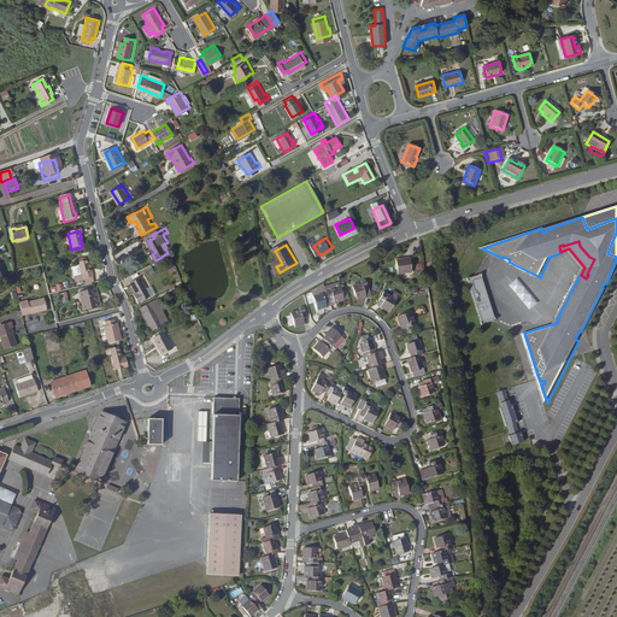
[(403,271),(416,269),(415,256),(400,258),(403,271)]
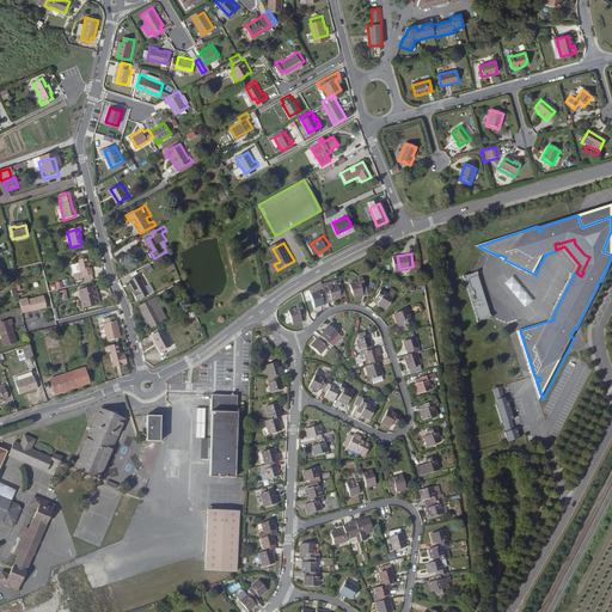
[(89,271),(87,264),(85,259),(75,262),(78,275),(72,276),(73,281),(79,279),(83,279),(91,276),(90,271),(89,271)]
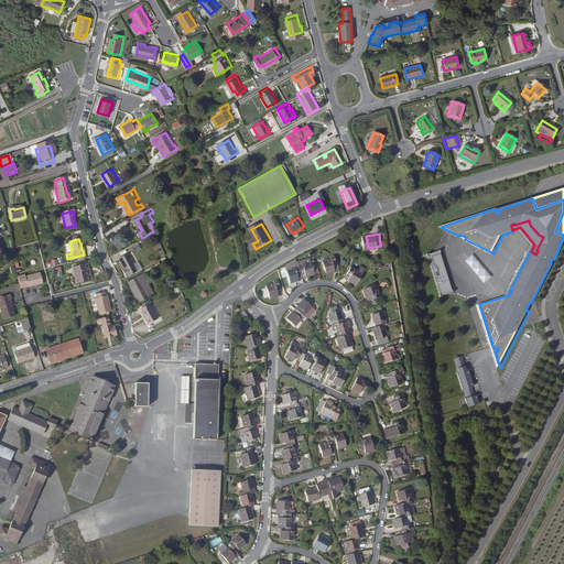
[(429,252),(426,253),(427,256),(440,293),(441,295),(443,295),(443,294),(451,292),(453,292),(453,289),(452,289),(440,252),(440,251),(440,249),(436,250),(429,253),(429,252)]
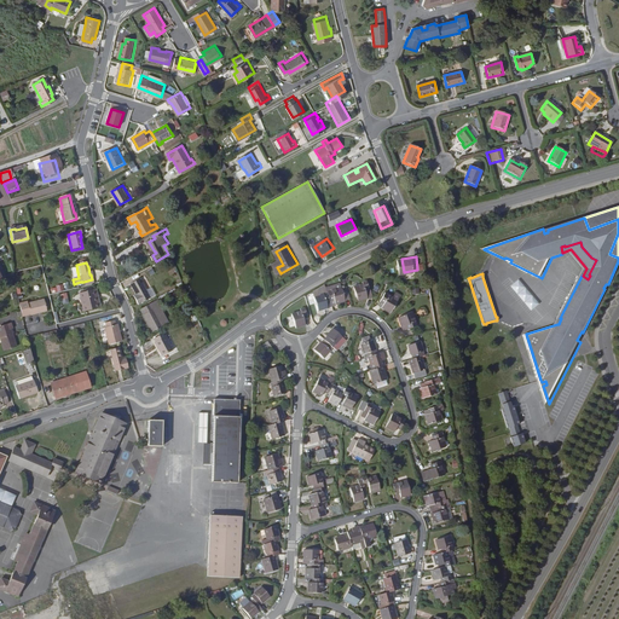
[(150,299),(140,283),(139,279),(129,284),(132,288),(136,294),(137,298),(134,300),(138,305),(150,299)]
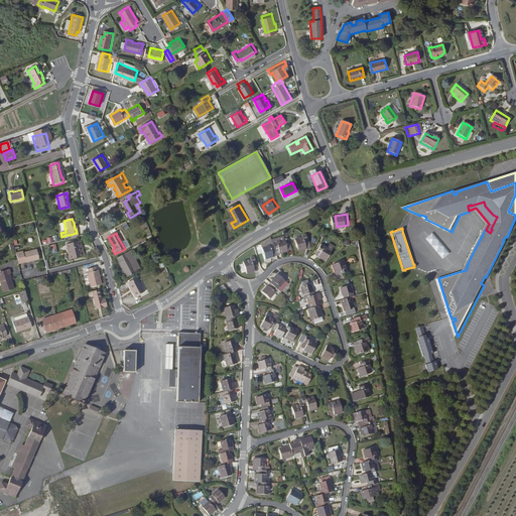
[(307,241),(310,240),(308,233),(305,234),(305,235),(298,238),(301,249),(309,247),(307,241)]
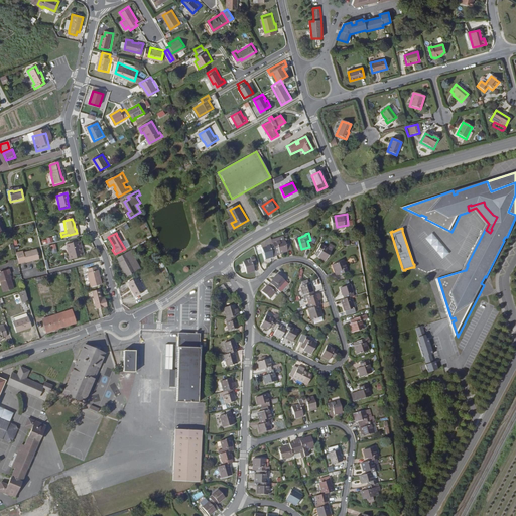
[(424,241),(442,260),(449,254),(431,234),(424,241)]
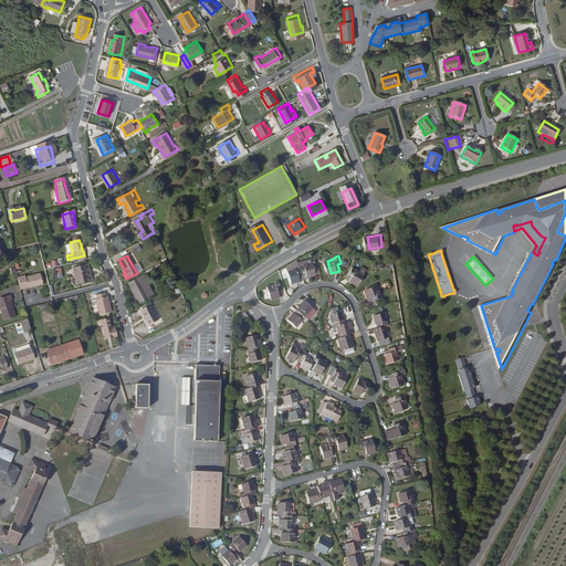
[(315,261),(303,264),(302,258),(290,264),(295,282),(303,280),(302,273),(305,273),(305,272),(308,271),(310,273),(310,276),(318,274),(315,261)]
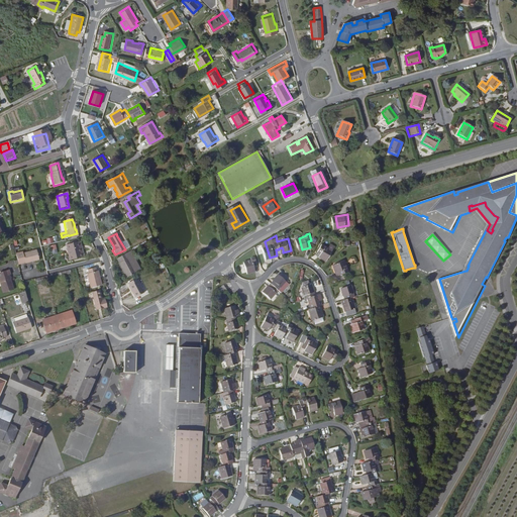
[(83,253),(81,254),(77,242),(70,244),(74,261),(84,259),(83,253)]
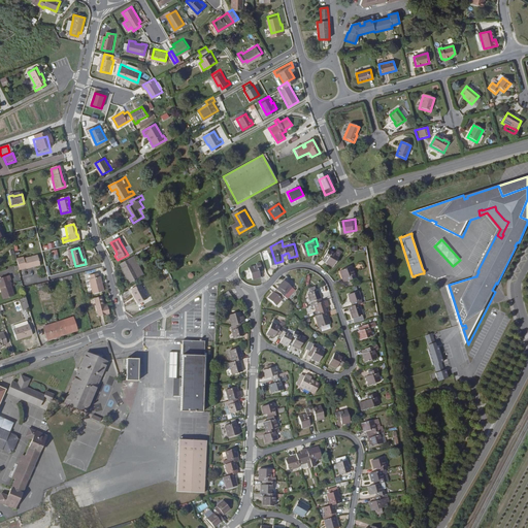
[(336,265),(342,254),(332,248),(329,254),(331,256),(329,260),(336,265)]
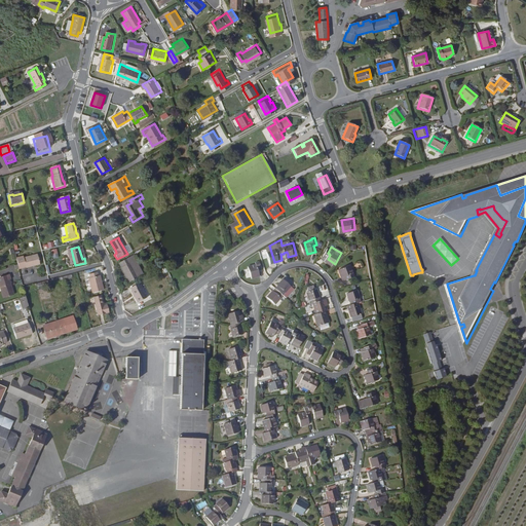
[(27,269),(40,265),(37,255),(24,259),(24,258),(16,259),(17,265),(20,270),(26,268),(27,269)]
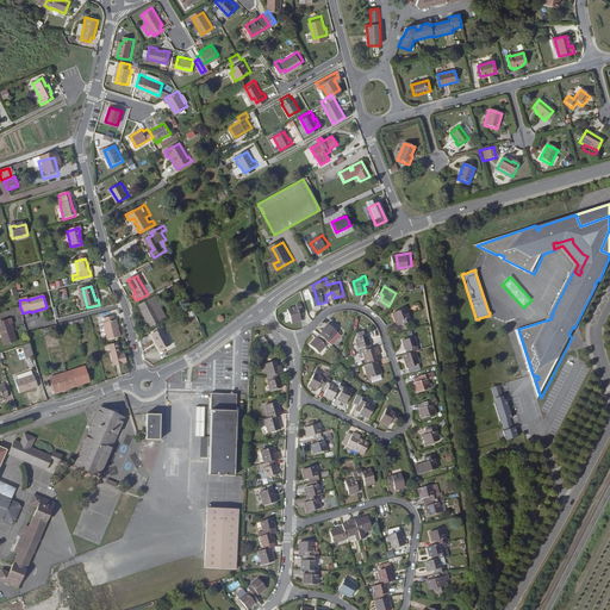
[(159,305),(159,303),(155,296),(150,299),(138,305),(141,310),(139,311),(150,328),(166,318),(159,305)]
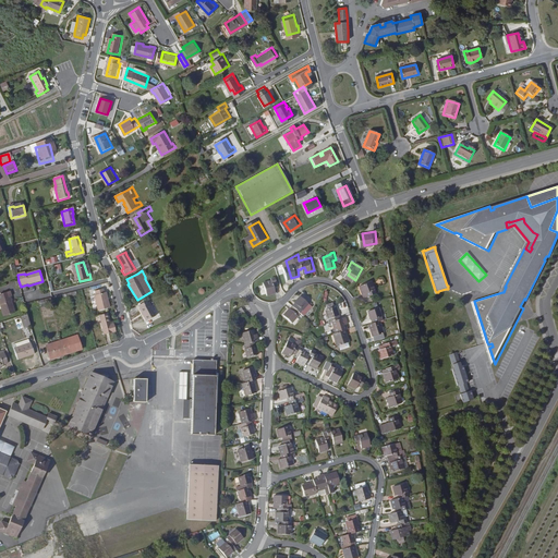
[(277,286),(280,284),(278,276),(275,277),(275,279),(267,281),(270,293),(278,291),(277,286)]
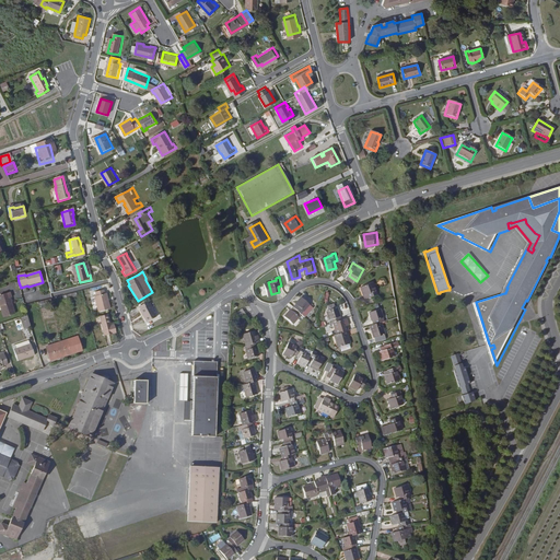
[(373,295),(381,293),(376,281),(363,286),(366,294),(372,292),(373,295)]
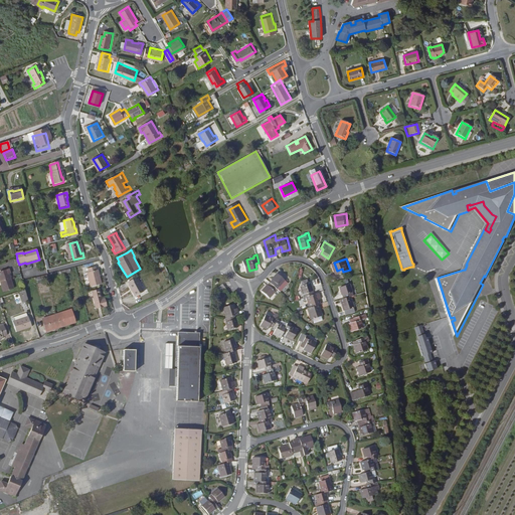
[(98,271),(96,272),(95,268),(88,270),(89,273),(87,274),(91,288),(101,285),(98,271)]
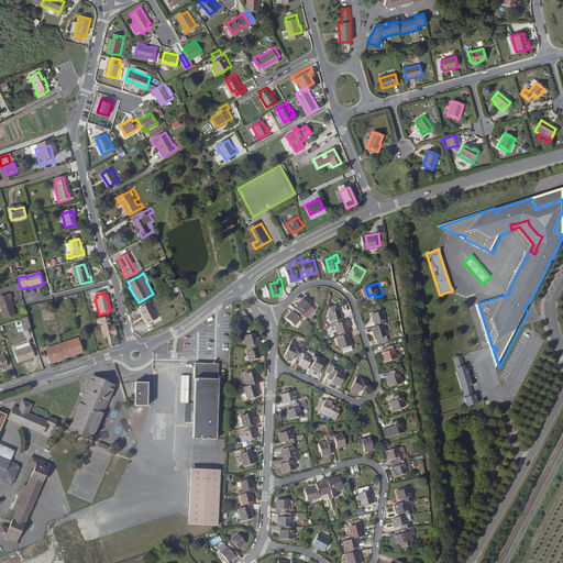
[(14,299),(15,298),(14,294),(2,297),(9,318),(20,315),(14,299)]
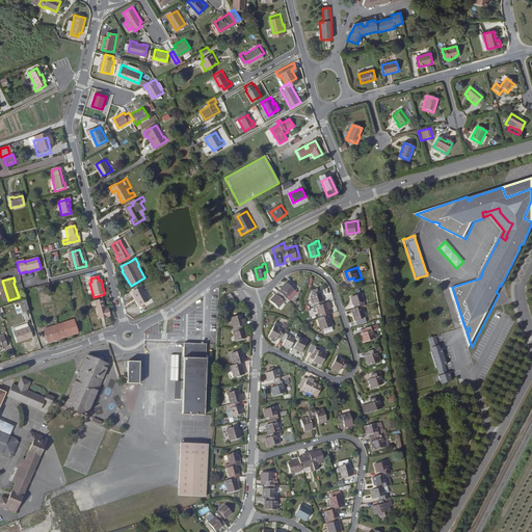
[(292,294),(297,287),(289,281),(284,287),(282,290),(280,292),(278,292),(273,298),(282,306),(287,299),(287,298),(289,296),(291,293),(292,294)]
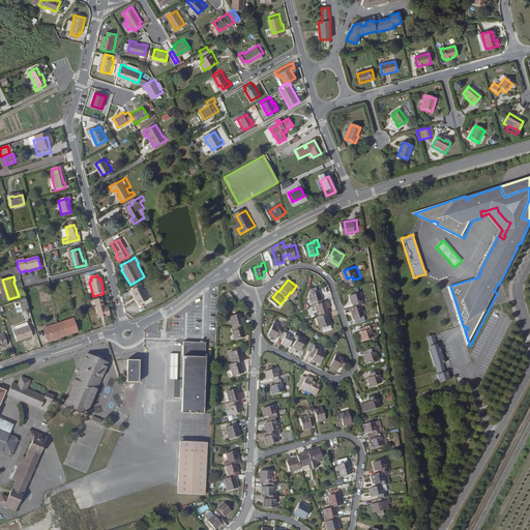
[(139,305),(148,300),(140,287),(131,291),(133,293),(133,294),(139,305)]
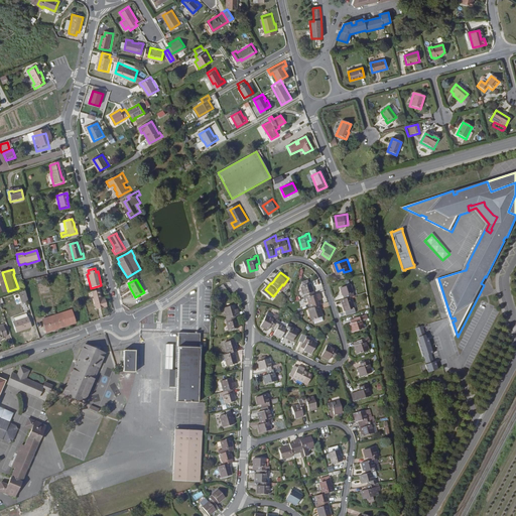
[(316,289),(317,289),(314,281),(304,284),(306,292),(307,291),(308,295),(310,295),(313,305),(311,306),(314,317),(315,317),(325,314),(326,314),(323,302),(325,302),(321,294),(324,294),(323,291),(317,292),(316,289)]
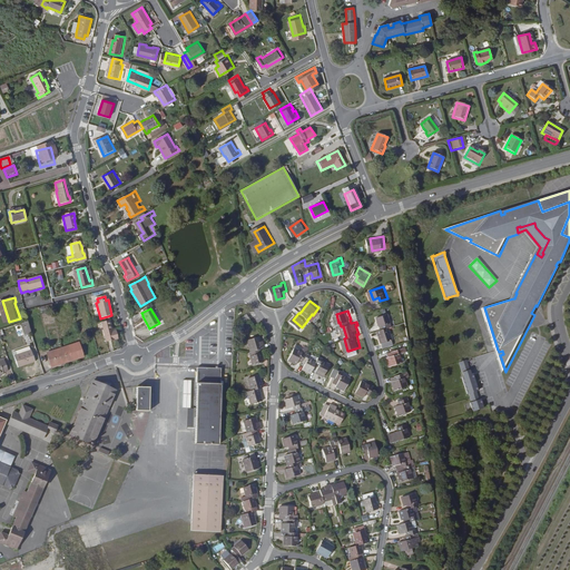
[(391,321),(392,321),(389,313),(379,316),(381,325),(382,324),(383,328),(380,330),(384,342),(394,337),(390,325),(393,324),(391,321)]
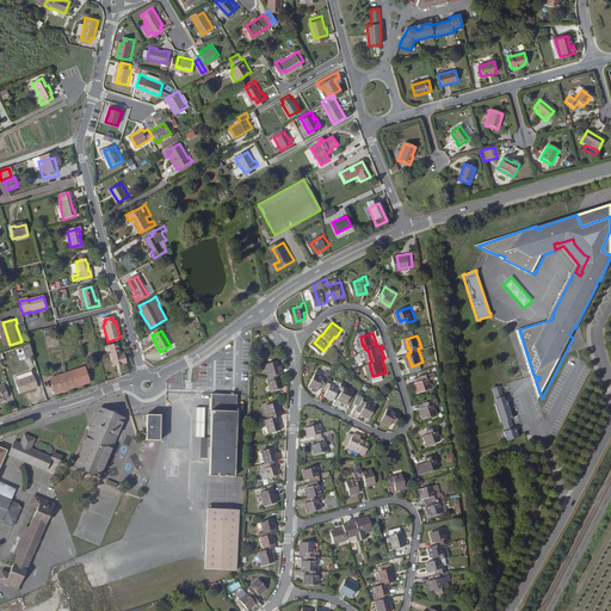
[(124,355),(121,356),(118,344),(109,346),(113,368),(127,364),(124,355)]
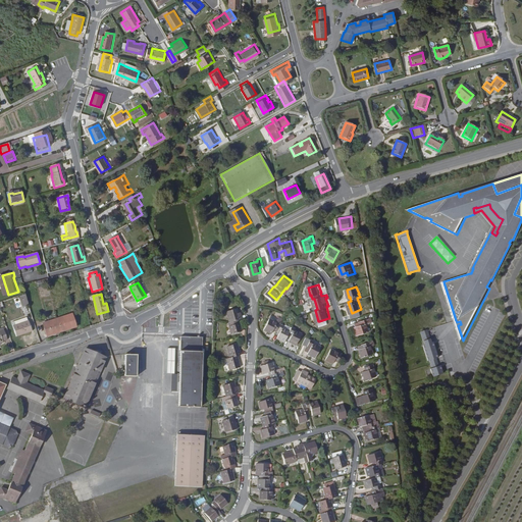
[(23,307),(30,305),(27,295),(20,297),(23,307)]
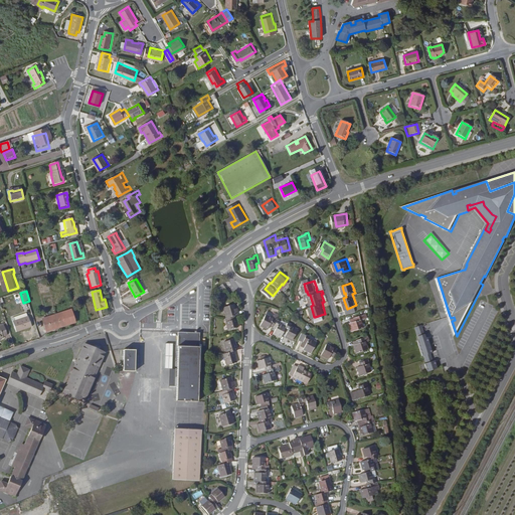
[(237,312),(235,312),(233,305),(222,308),(225,319),(225,322),(227,330),(237,328),(235,320),(234,317),(238,316),(237,312)]
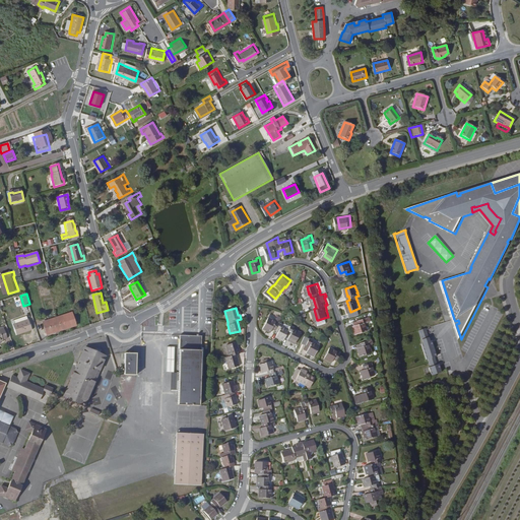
[(75,325),(71,312),(62,315),(64,323),(59,325),(61,330),(75,325)]
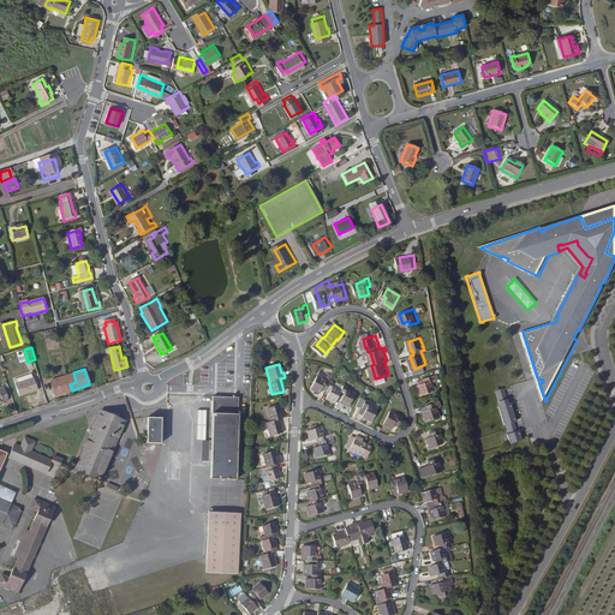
[(49,381),(55,395),(72,390),(70,384),(76,382),(73,372),(49,381)]
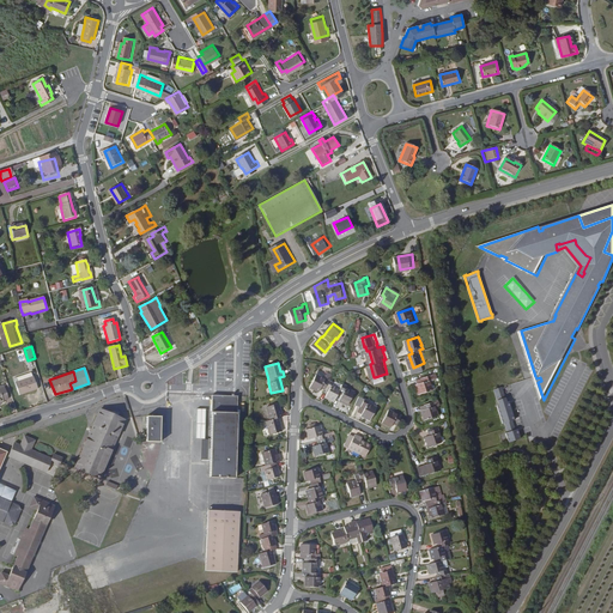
[(332,378),(334,374),(329,371),(328,372),(327,376),(320,372),(313,386),(322,389),(325,384),(328,386),(327,387),(331,389),(328,394),(338,399),(341,390),(345,392),(343,399),(351,402),(357,389),(349,386),(350,383),(345,382),(343,387),(334,382),(335,381),(332,378)]
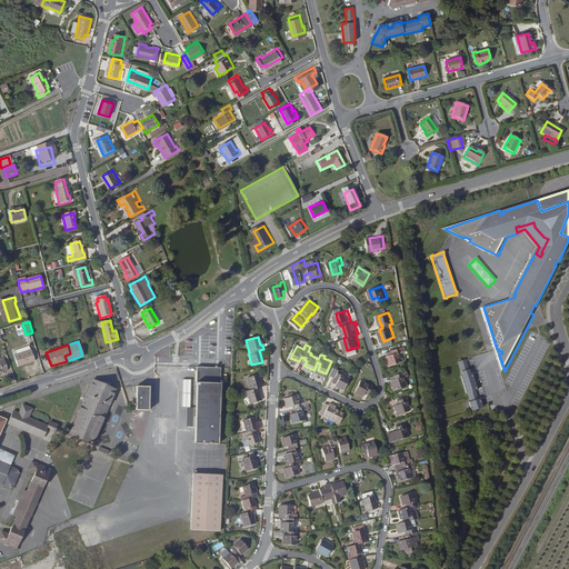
[(30,347),(15,352),(16,356),(32,351),(30,347)]
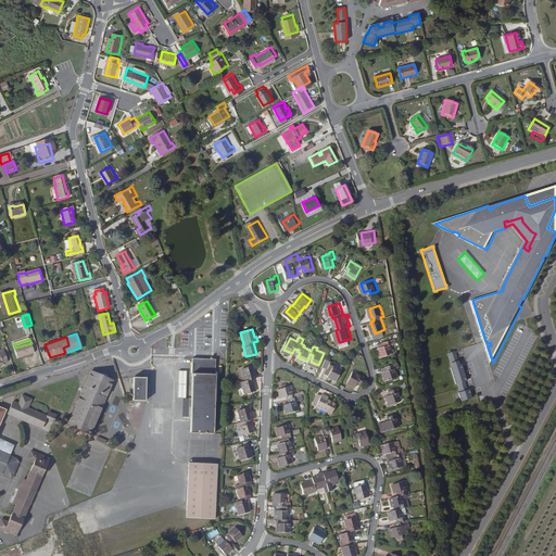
[(392,343),(394,343),(392,339),(384,341),(386,345),(381,346),(380,348),(382,356),(395,352),(392,343)]
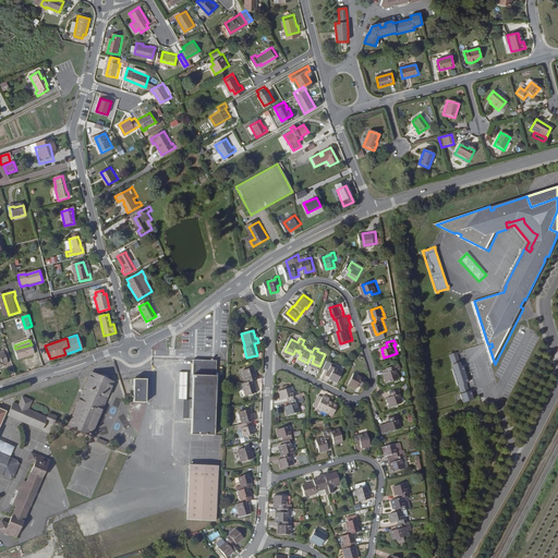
[(19,361),(36,354),(32,343),(32,344),(15,349),(15,350),(19,361)]
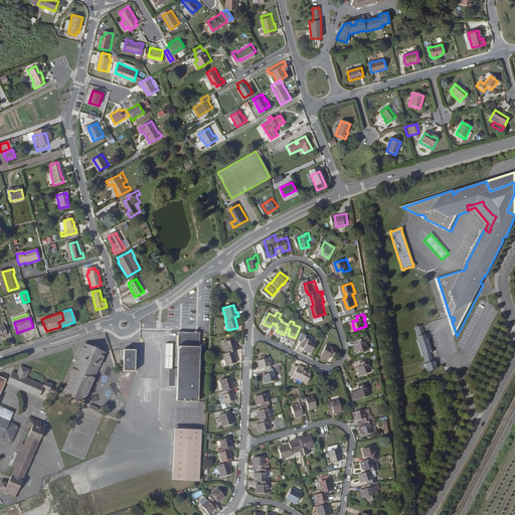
[(427,337),(425,338),(421,325),(415,327),(419,340),(417,341),(423,355),(424,355),(426,363),(424,363),(427,371),(438,368),(435,360),(434,361),(431,353),(433,352),(427,337)]
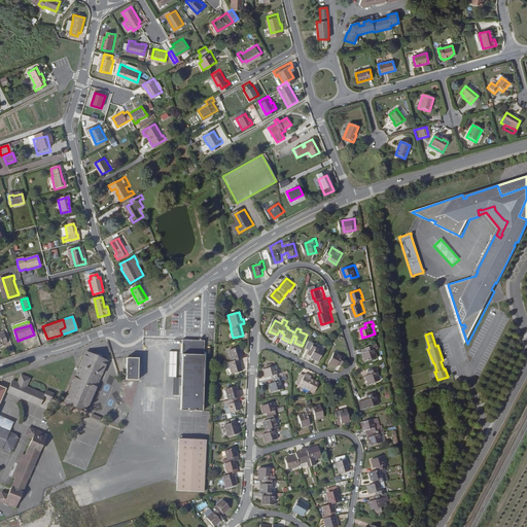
[(208,350),(208,337),(206,337),(206,339),(185,338),(185,340),(184,376),(183,394),(182,408),(205,409),(207,379),(208,350)]
